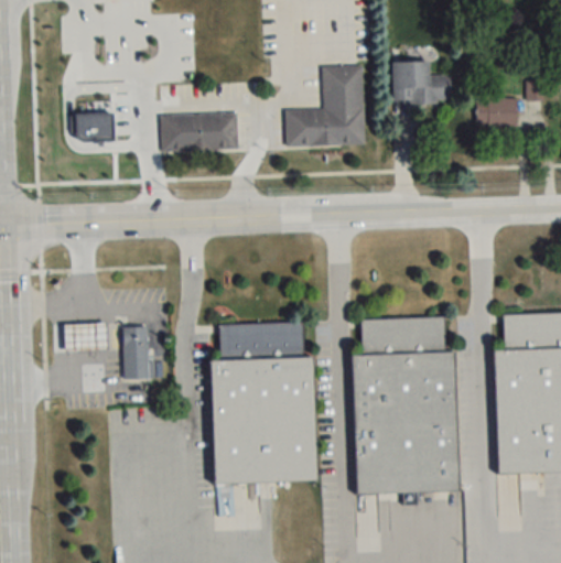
[(394,61),(394,100),(453,99),(453,73),(430,74),(430,60),(394,61)]
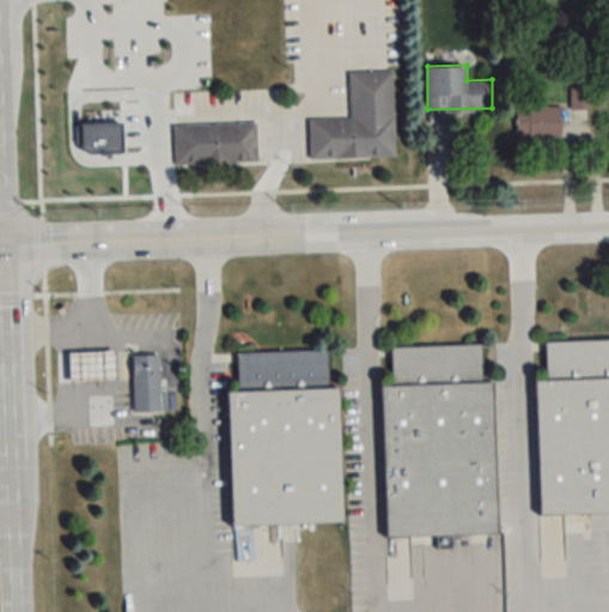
[(312,157),(397,155),(395,70),(351,71),(352,117),(312,117),(312,157)]
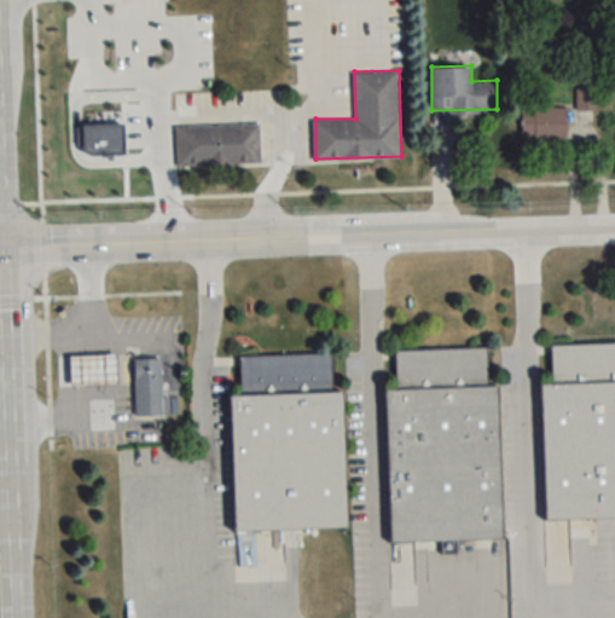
[(537,107),(537,98),(523,98),(523,138),(568,138),(568,107),(537,107)]
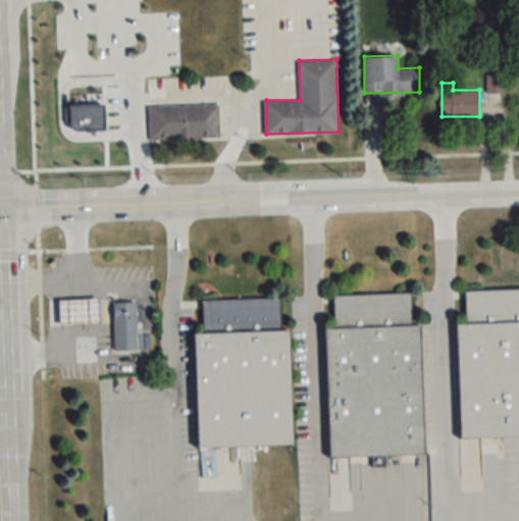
[(150,105),(150,138),(220,137),(220,103),(150,105)]
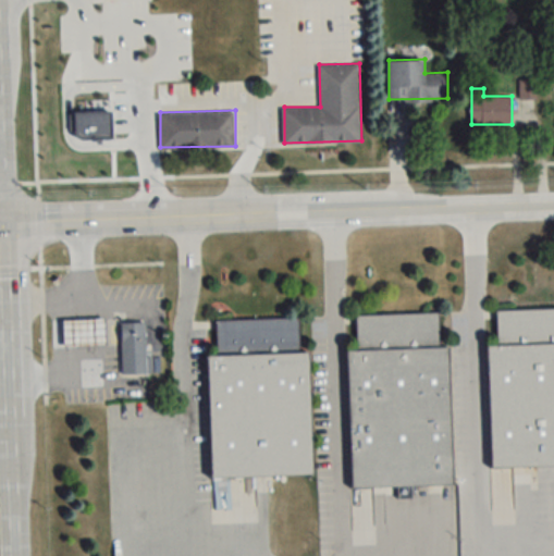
[(553,308),(497,310),(499,336),(489,336),(492,466),(553,464),(553,308)]
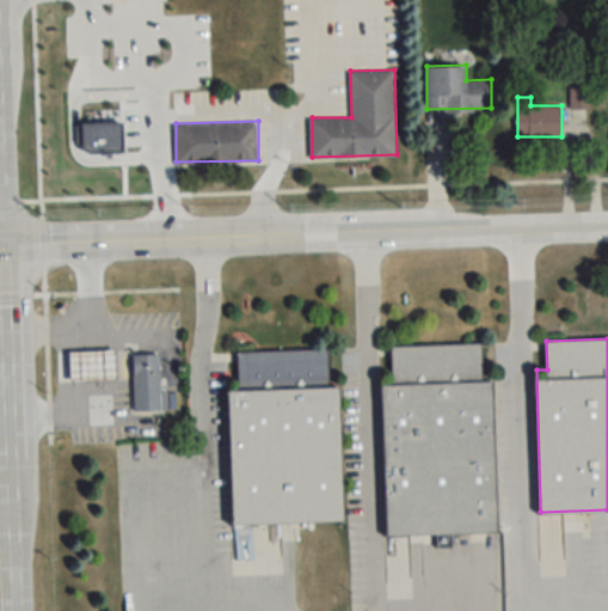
[(493,380),(484,380),(483,344),(393,347),(393,384),(382,385),(387,535),(497,532),(493,380)]
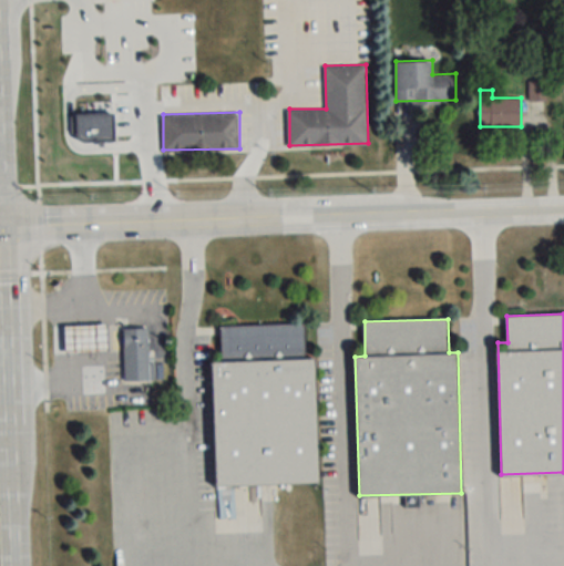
[(110,348),(109,320),(65,322),(67,350),(110,348)]
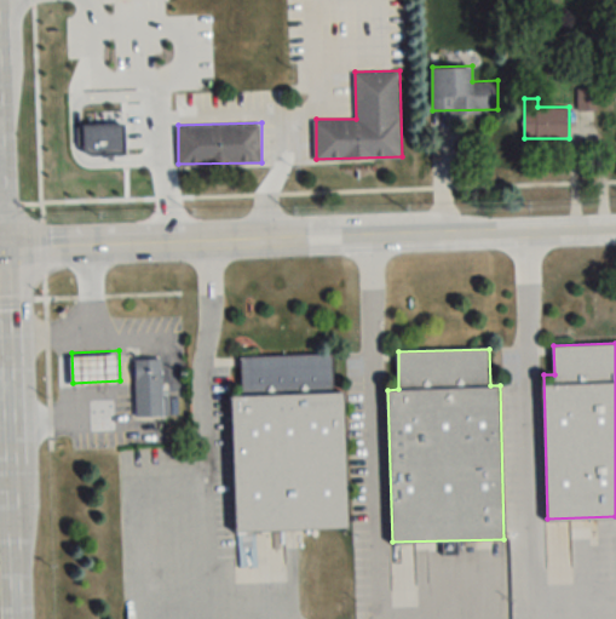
[(232,395),(235,529),(346,528),(344,391),(335,391),(334,354),(242,355),(242,395),(232,395)]
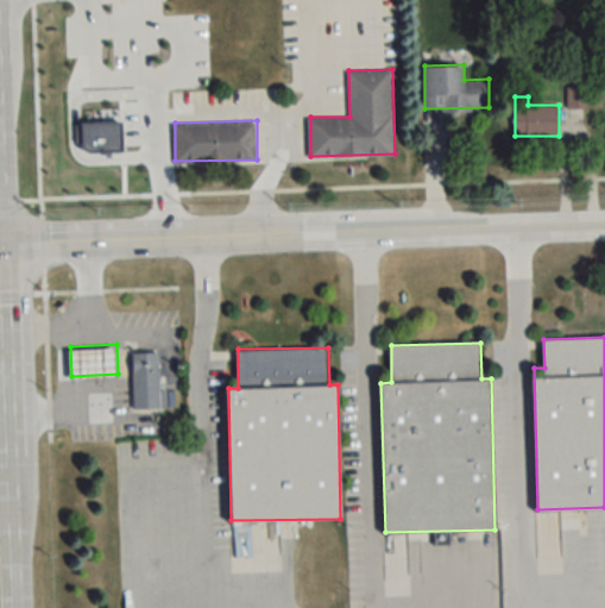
[(134,407),(170,406),(169,386),(162,386),(159,349),(132,350),(134,407)]
